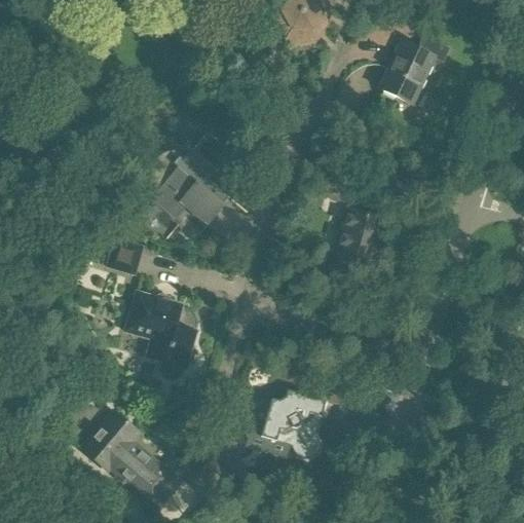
[(302,40),(319,36),(311,25),(317,19),(320,9),(319,3),(326,0),(285,0),(287,1),(285,9),(288,19),(293,25),(287,36),(302,40)]
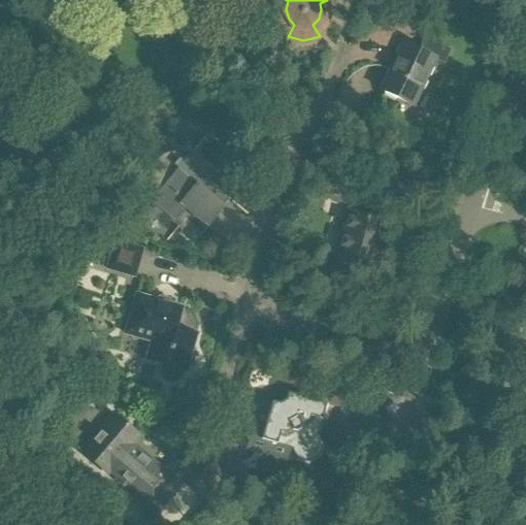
[(445,60),(451,46),(426,35),(420,47),(404,39),(395,60),(396,60),(393,68),(391,67),(382,88),(411,101),(417,87),(421,89),(436,56),(445,60)]
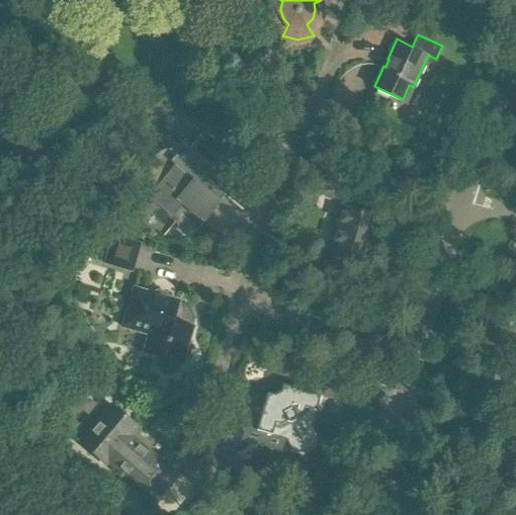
[(212,166),(189,146),(185,152),(177,148),(169,147),(161,150),(155,155),(151,163),(150,171),(152,179),(157,185),(150,194),(174,213),(183,202),(205,221),(222,200),(220,199),(225,193),(213,184),(220,177),(223,180),(229,174),(229,173),(216,163),(212,166)]
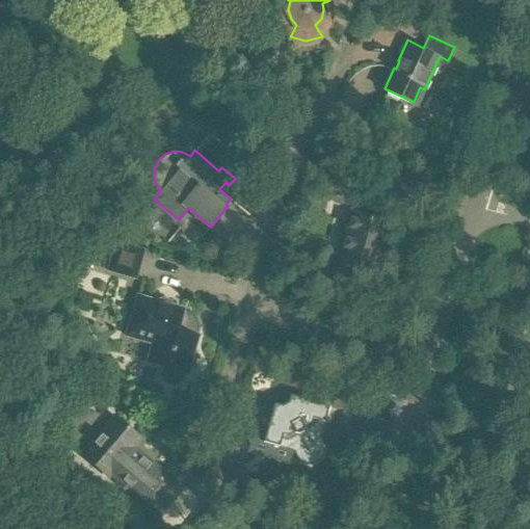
[(372,207),(379,182),(337,170),(329,195),(355,203),(352,211),(351,211),(335,271),(375,282),(392,221),(365,214),(367,206),(372,207)]
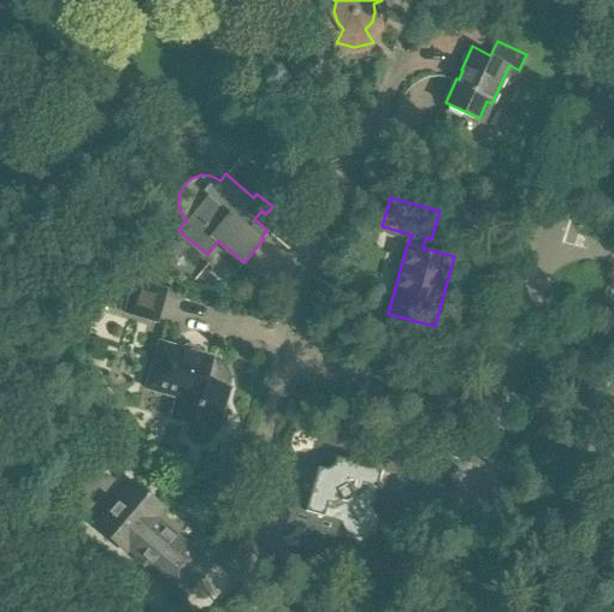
[(158,320),(167,287),(135,278),(125,310),(158,320)]
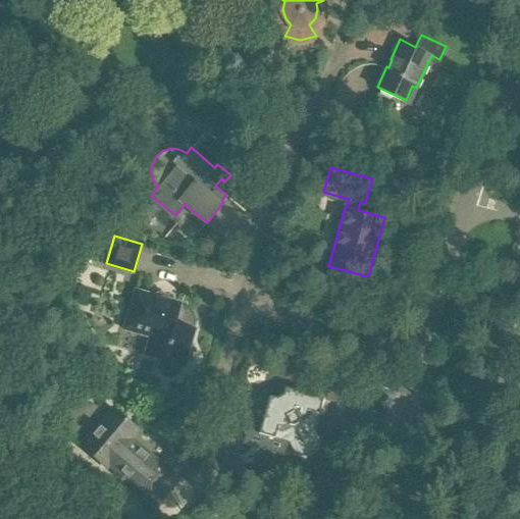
[(163,373),(177,373),(179,372),(182,363),(185,364),(187,359),(191,357),(194,347),(192,343),(196,327),(193,326),(193,324),(186,312),(192,309),(190,305),(182,303),(182,302),(171,299),(168,294),(159,292),(155,294),(136,289),(136,290),(141,291),(138,301),(133,300),(124,327),(151,335),(149,342),(166,346),(163,357),(162,356),(159,366),(163,373)]
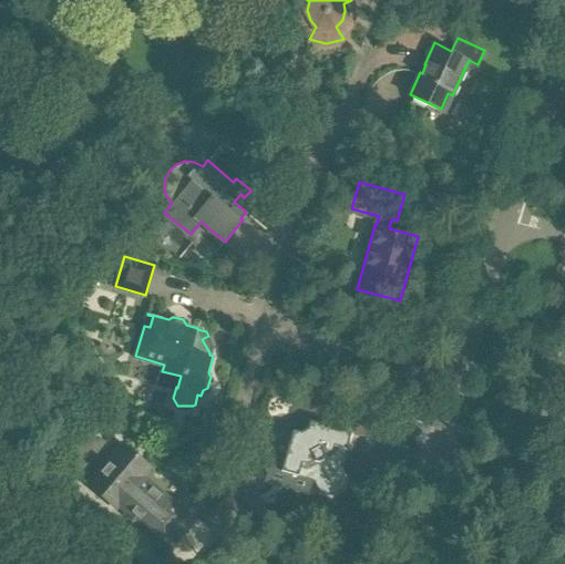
[(351,431),(310,419),(308,427),(301,431),(294,429),(281,470),(299,474),(299,473),(315,478),(315,479),(320,490),(332,493),(345,486),(348,474),(341,463),(346,448),(347,449),(351,431)]
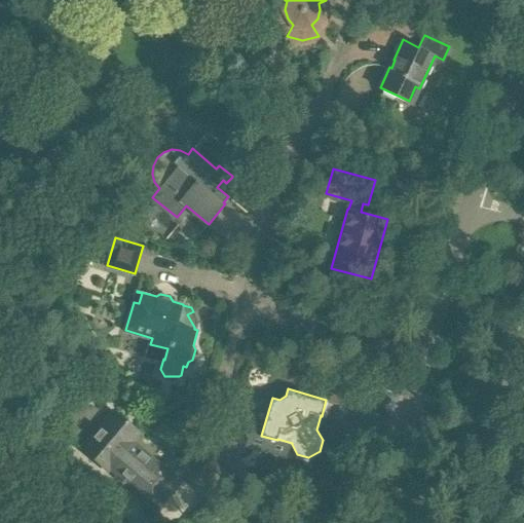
[(174,477),(133,441),(140,432),(115,410),(82,448),(108,470),(111,465),(153,501),(174,477)]
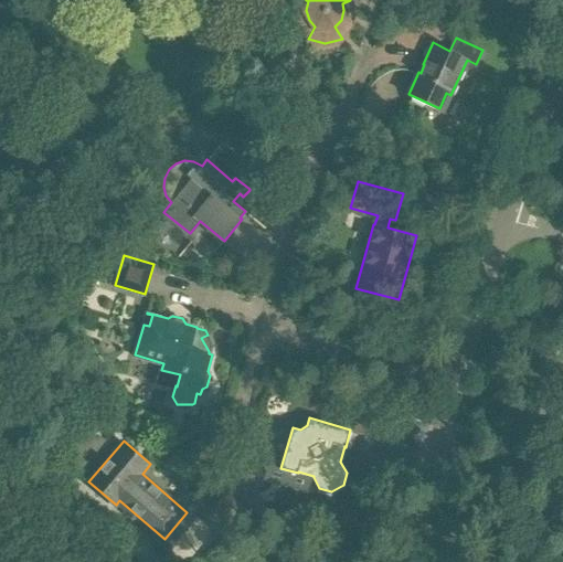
[(222,531),(244,506),(221,487),(200,512),(222,531)]
